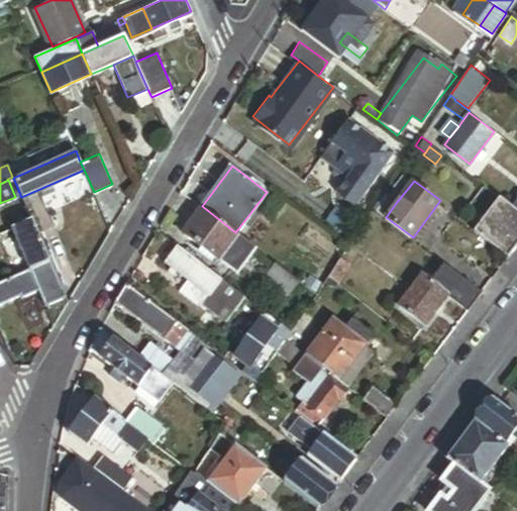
[(396,203),(383,193),(374,207),(386,217),(396,203)]
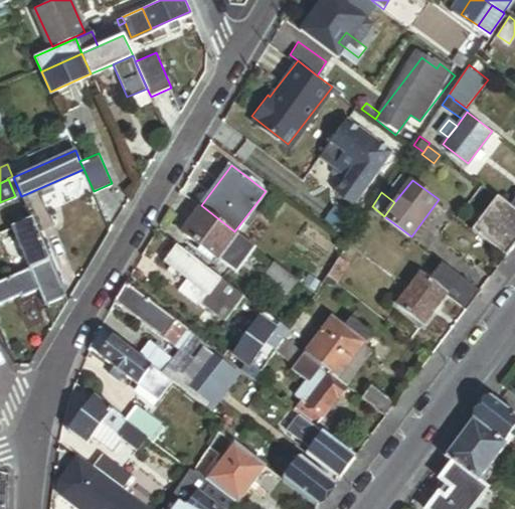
[(507,252),(514,241),(514,207),(511,205),(497,194),(473,226),(507,252)]
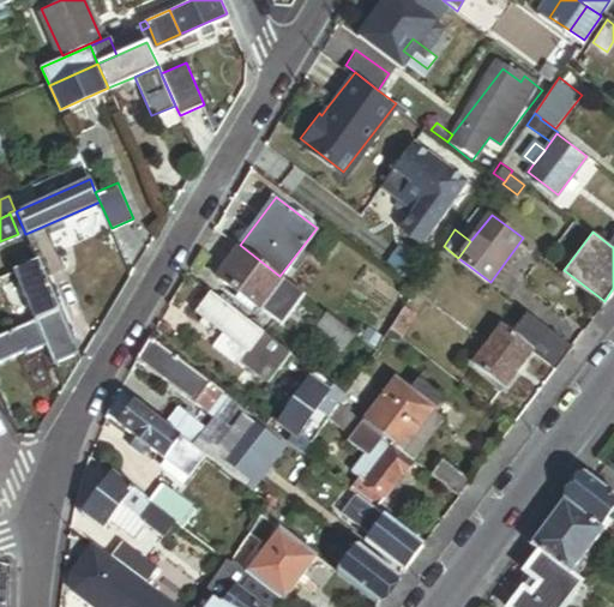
[(25,265),(36,260),(29,244),(18,248),(25,265)]
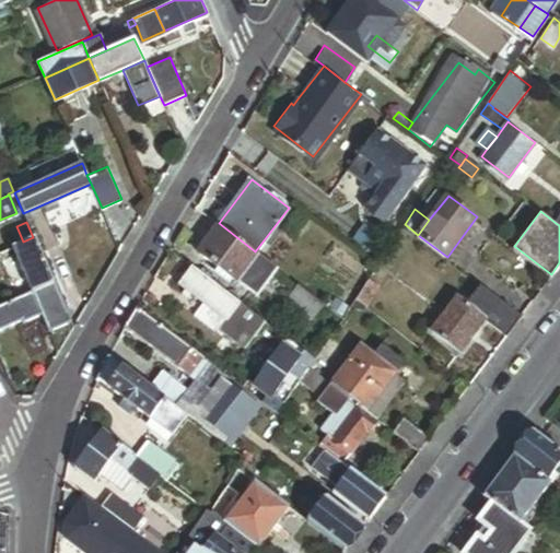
[(255,251),(219,223),(197,250),(236,280),(257,253),(255,251)]
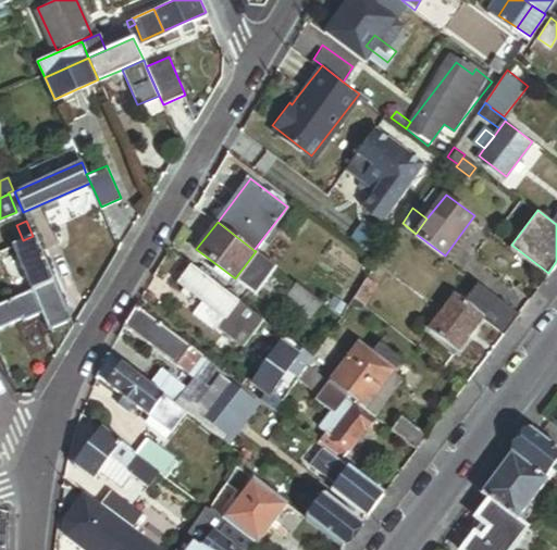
[(31,285),(51,276),(33,236),(23,240),(12,245),(31,285)]
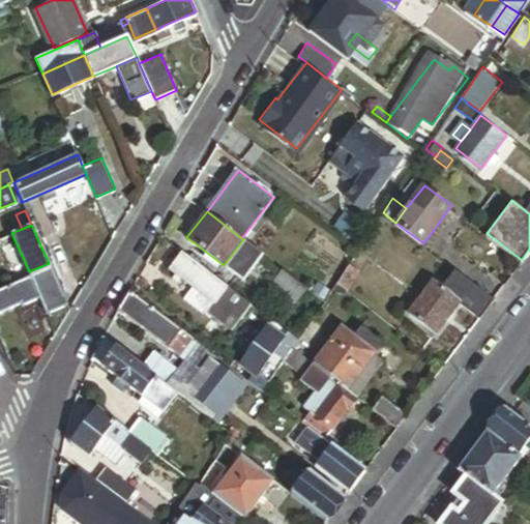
[(0,239),(0,260),(9,256),(2,239),(0,239)]
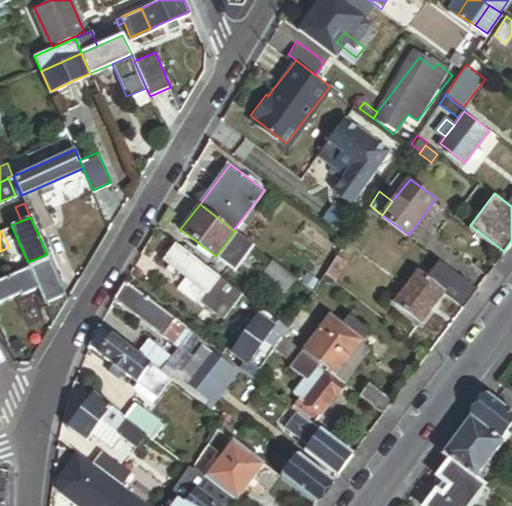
[(234,269),(252,244),(235,231),(216,256),(234,269)]
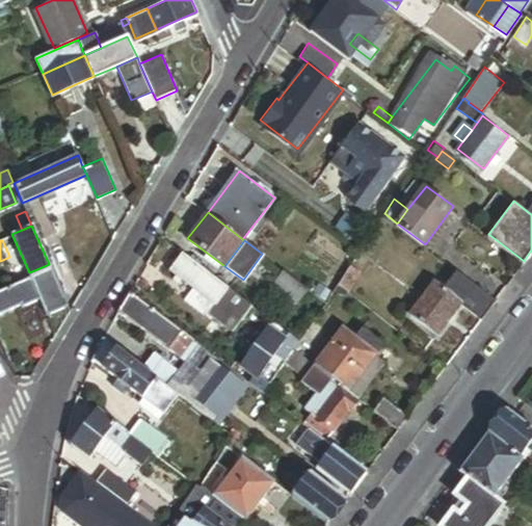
[(228,286),(182,251),(169,267),(215,303),(228,286)]
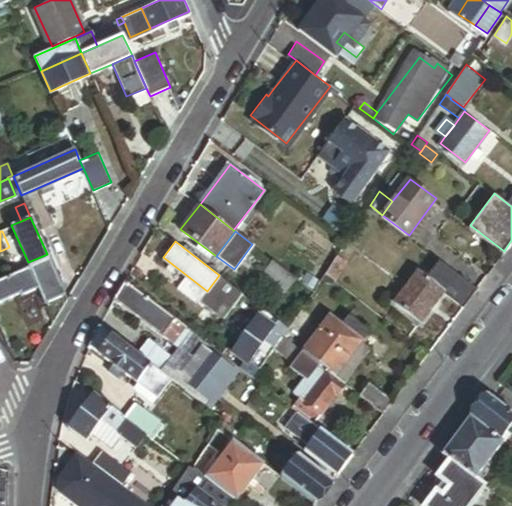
[(29,266),(49,258),(47,254),(28,262),(29,266)]
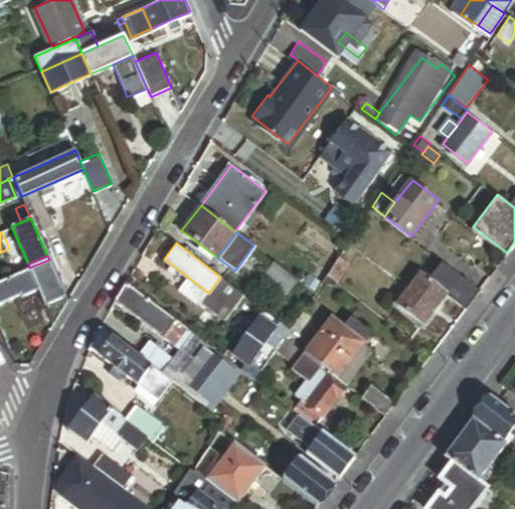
[(348,262),(339,256),(326,274),(335,280),(348,262)]
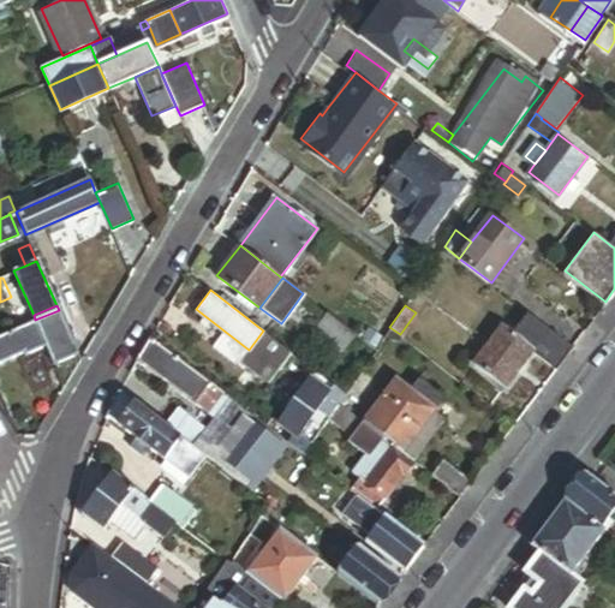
[(0,335),(0,361),(17,353),(24,350),(24,352),(45,344),(49,355),(53,363),(77,352),(59,310),(35,320),(0,335)]
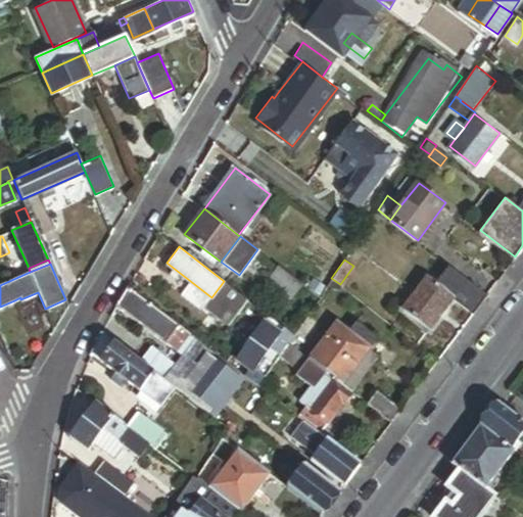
[(486,292),(449,264),(435,282),(454,296),(472,311),(486,292)]
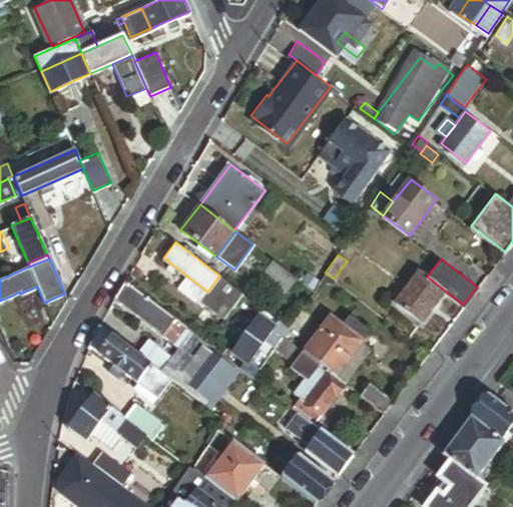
[(286,290),(296,277),(273,260),(263,273),(286,290)]
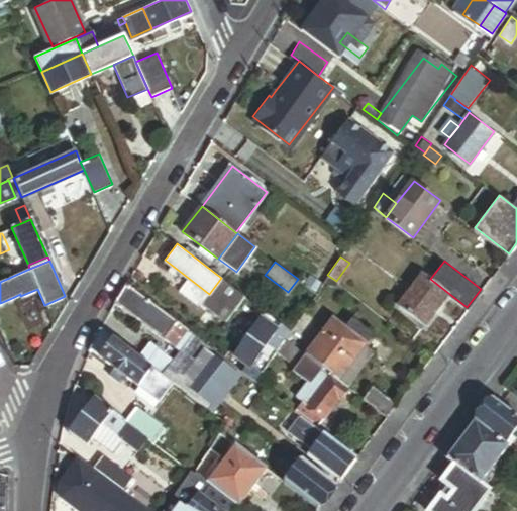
[(424,323),(448,293),(430,279),(422,273),(399,303),(424,323)]
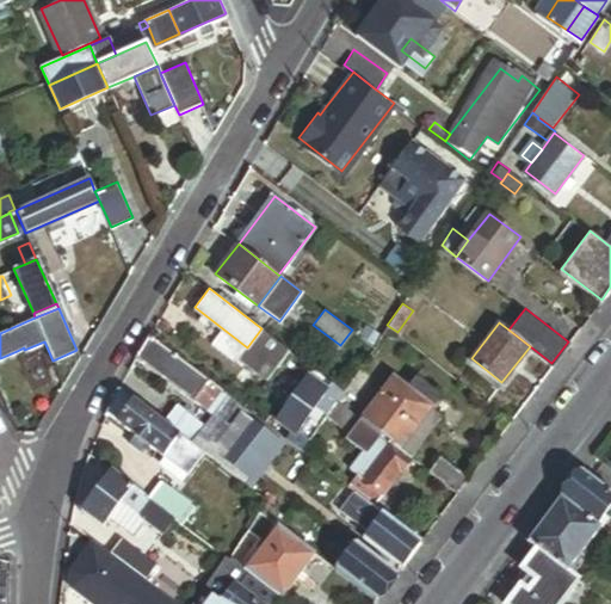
[(288,349),(261,328),(247,347),(239,357),(266,377),(288,349)]
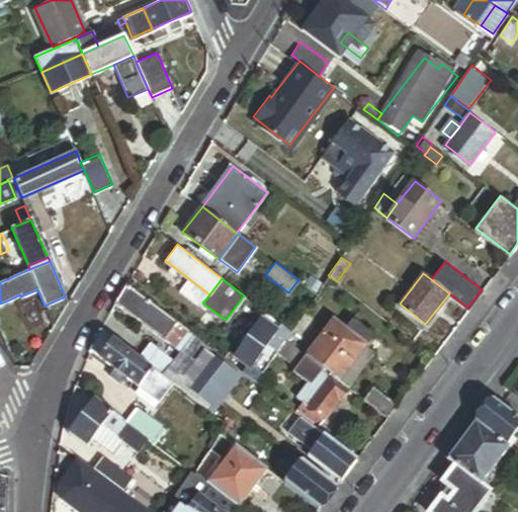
[(176,320),(125,280),(113,301),(163,337),(164,336),(176,320)]
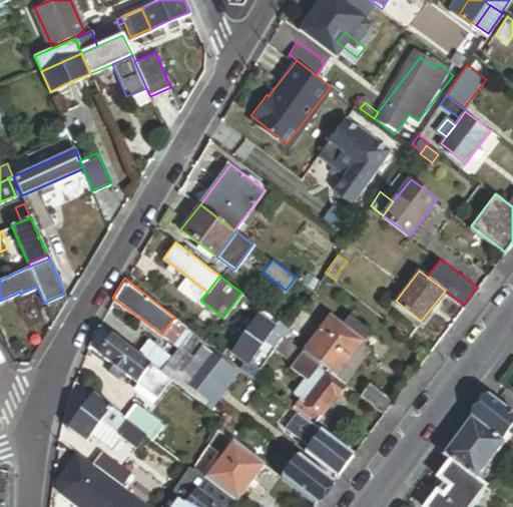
[(20,292),(14,295),(18,306),(41,296),(37,287),(20,294),(20,292)]
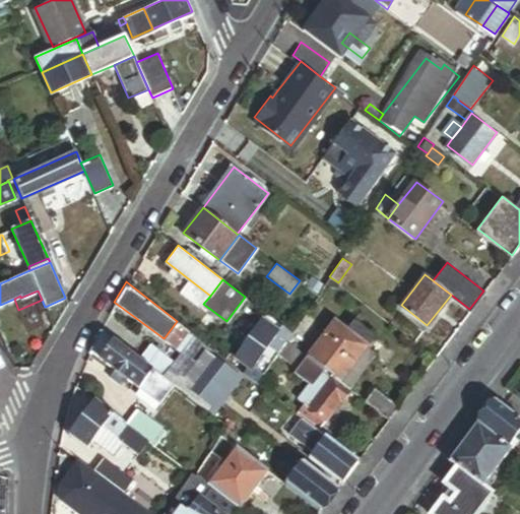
[(52,323),(66,301),(65,298),(45,307),(52,323)]
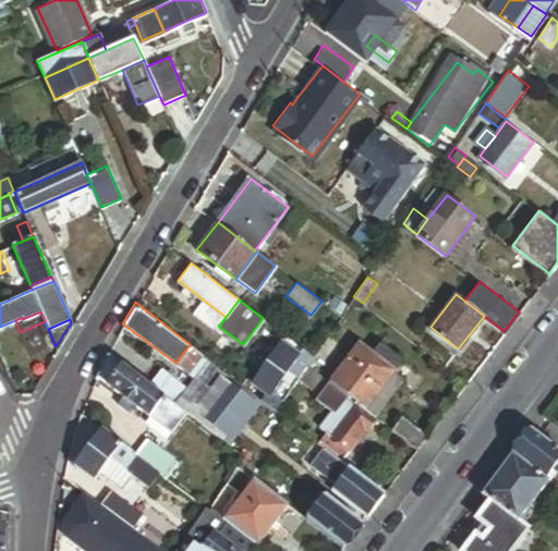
[(307,364),(313,356),(286,334),(280,342),(299,355),(298,356),(307,364)]
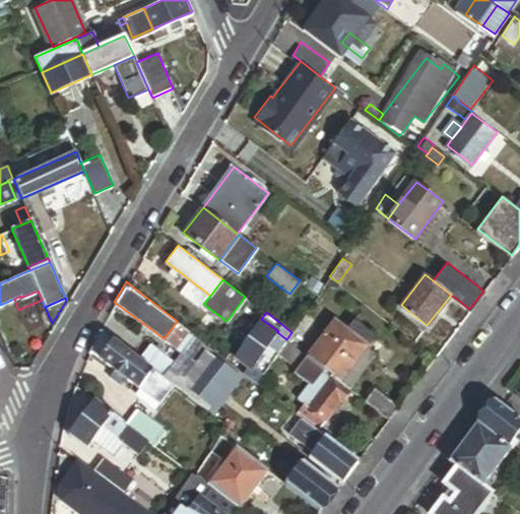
[(278,331),(261,319),(236,355),(253,367),(253,366),(270,341),(277,332),(278,331)]
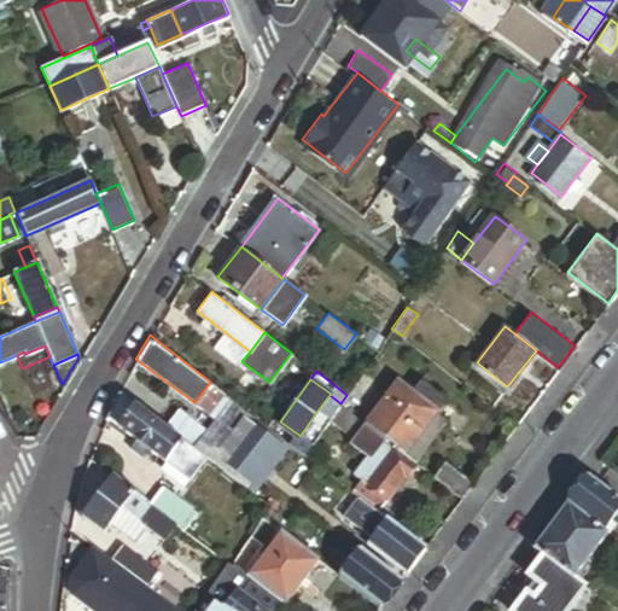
[(437,408),(414,390),(400,379),(366,423),(383,435),(404,452),(437,408)]
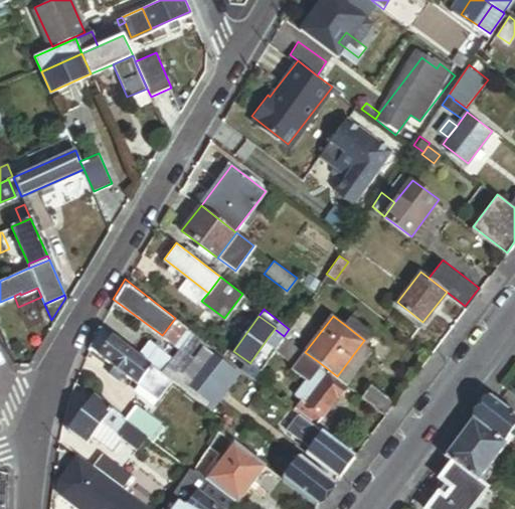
[(337,376),(346,383),(380,338),(352,317),(345,325),(364,340),(337,376)]
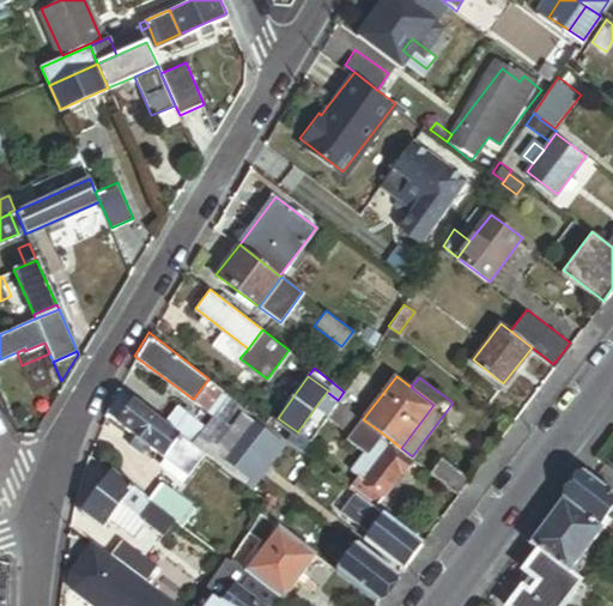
[(222,388),(208,379),(194,398),(207,408),(217,395),(222,388)]
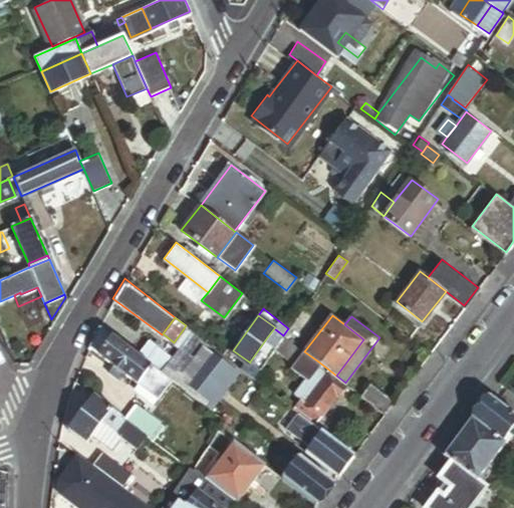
[(112,332),(99,322),(92,334),(94,335),(104,343),(112,332)]
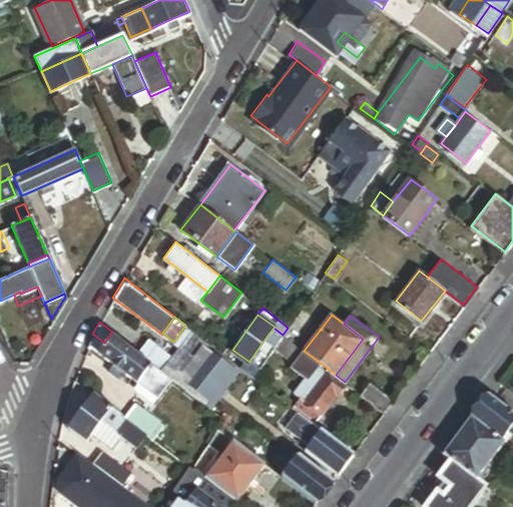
[(186,335),(190,329),(185,325),(181,331),(186,335)]
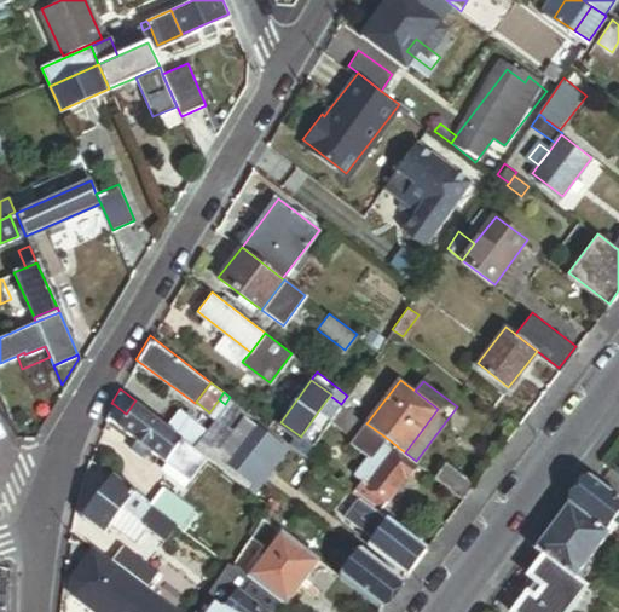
[(333,415),(341,404),(330,396),(322,406),(333,415)]
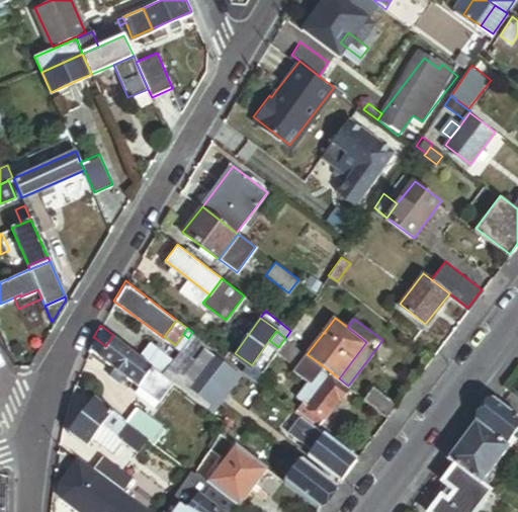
[(195,346),(201,339),(192,332),(188,338),(183,344),(187,347),(191,343),(195,346)]
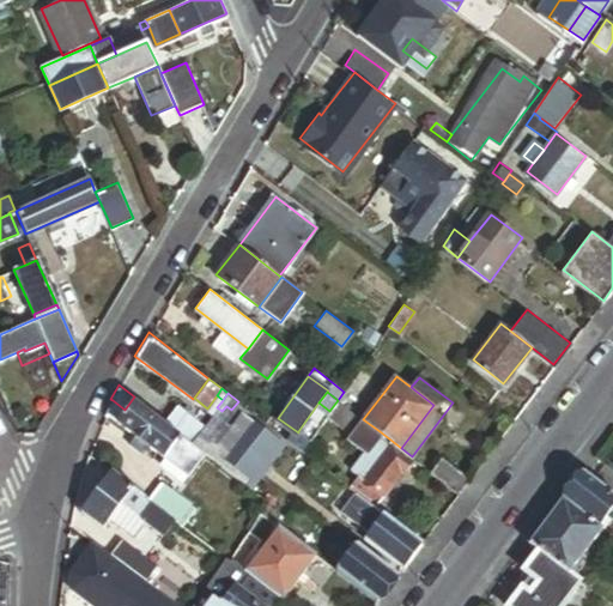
[(173,426),(134,397),(125,410),(117,419),(135,434),(145,441),(164,455),(182,432),(173,426)]
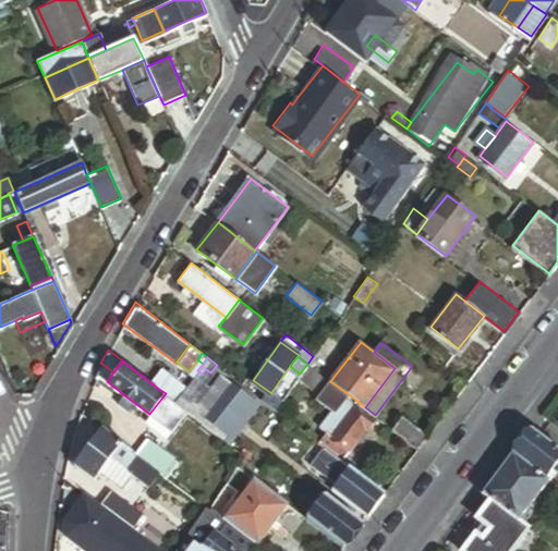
[(107,381),(113,372),(102,364),(97,374),(107,381)]
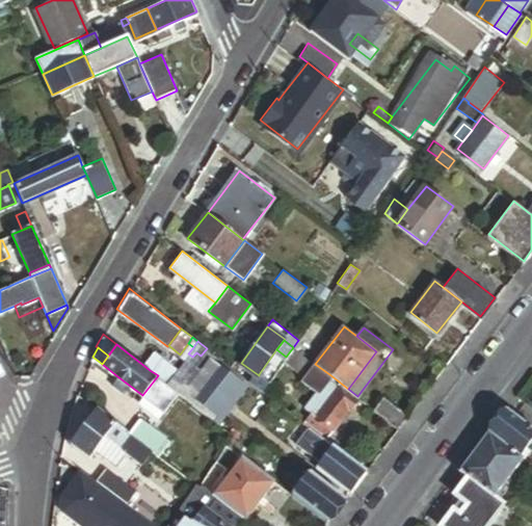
[(294,348),(286,360),(304,374),(314,363),(294,348)]
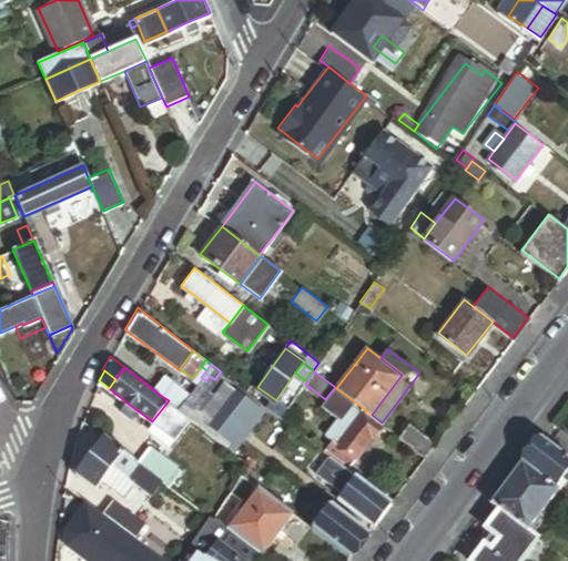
[(305,380),(295,373),(276,399),(286,407),(305,380)]
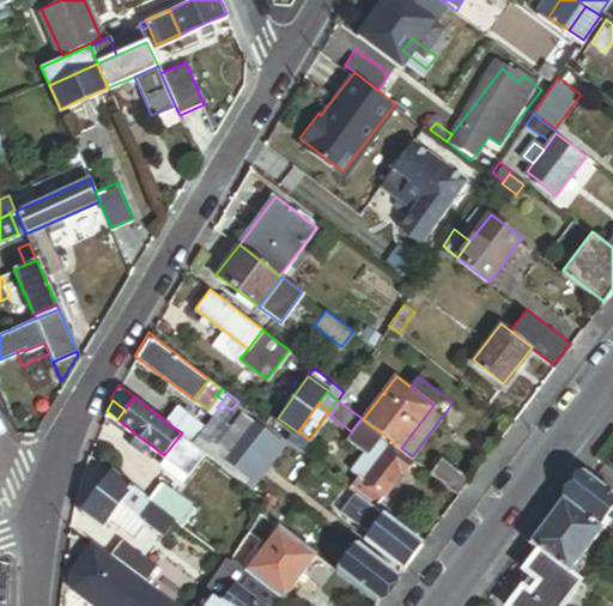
[(182,432),(190,440),(207,418),(189,405),(173,426),(182,432)]
